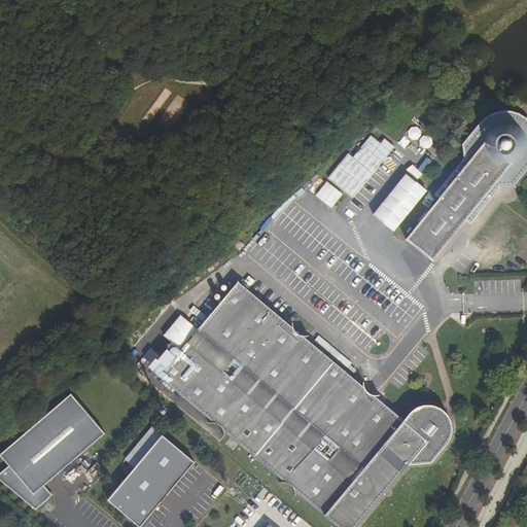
[(437,198),(406,238),(432,260),(465,219),(469,222),(499,187),(513,185),(515,183),(525,172),(526,168),(526,116),(524,114),(523,114),(518,111),(513,110),(507,110),(501,110),(496,111),(491,113),(486,116),(482,119),(479,124),(462,143),(463,157),(434,194),(437,198)]
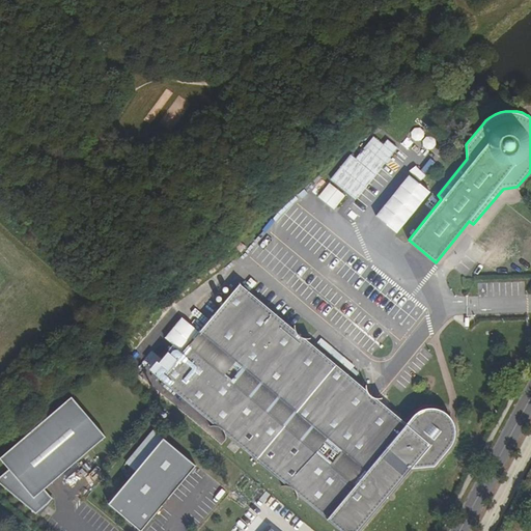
[(412,144),(422,138),(417,128),(407,134),(412,144)]
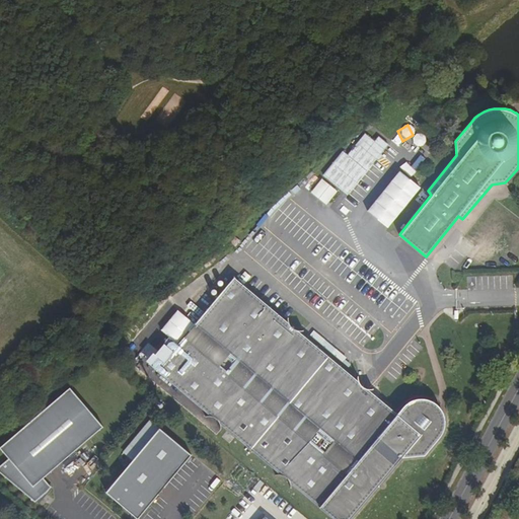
[(340,151),(320,176),(347,197),(387,144),(376,136),(373,140),(363,133),(346,155),(340,151)]
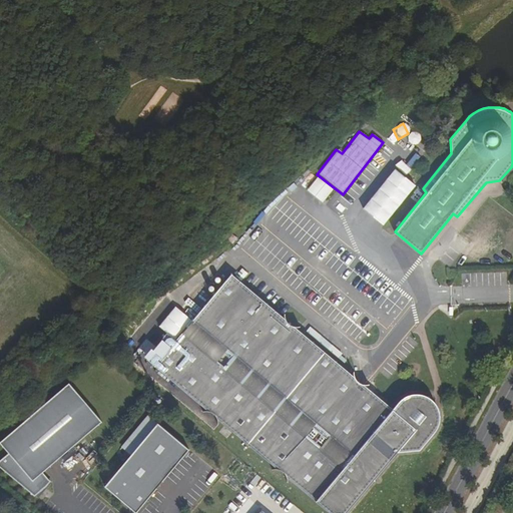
[(359,209),(380,226),(412,186),(391,169),(359,209)]
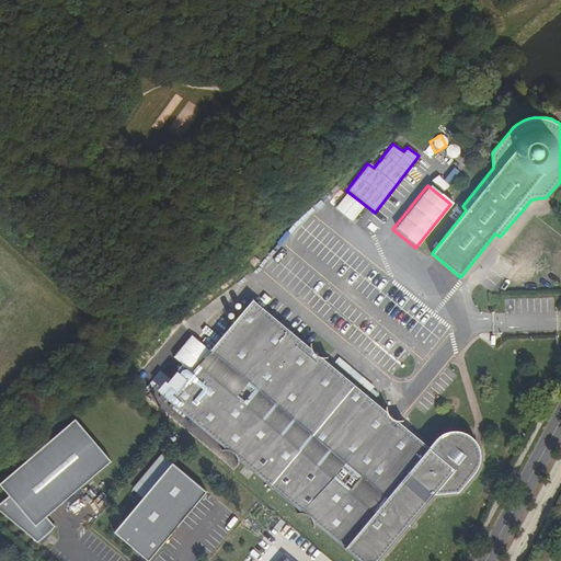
[(253,299),(169,400),(361,560),(375,560),(433,493),(457,491),(480,454),(479,448),(477,444),(473,439),(470,436),(466,433),(461,431),(455,430),(445,431),(436,436),(428,446),(253,299)]
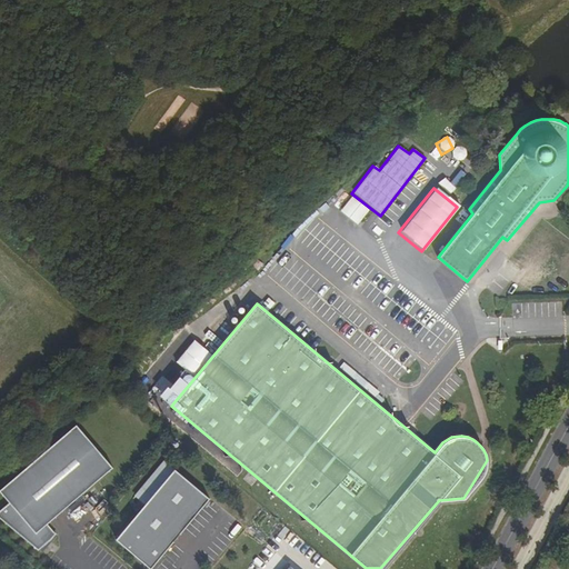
[(455,381),(439,399),(445,403),(460,386),(455,381)]
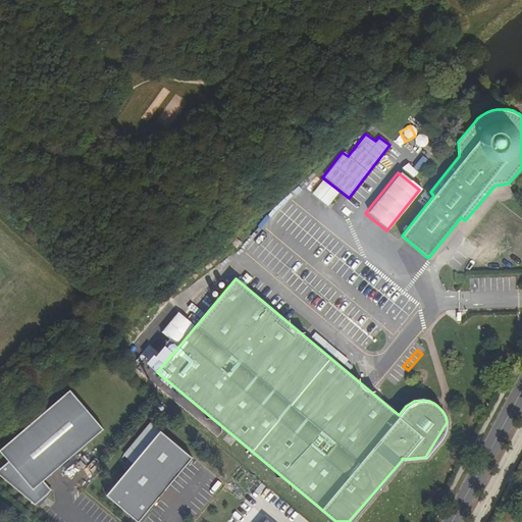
[(408,351),(400,362),(404,365),(412,354),(408,351)]
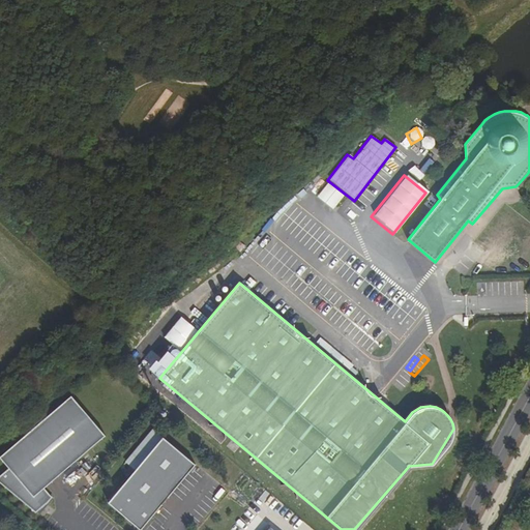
[(45,489),(106,436),(71,396),(0,457),(0,458),(9,468),(0,475),(0,482),(34,511),(47,502),(52,498),(45,489)]
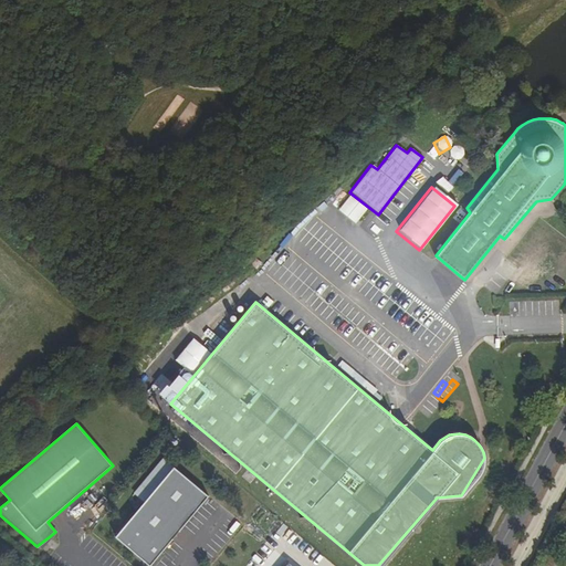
[(159,565),(215,501),(179,470),(122,543),(150,565),(159,565)]
